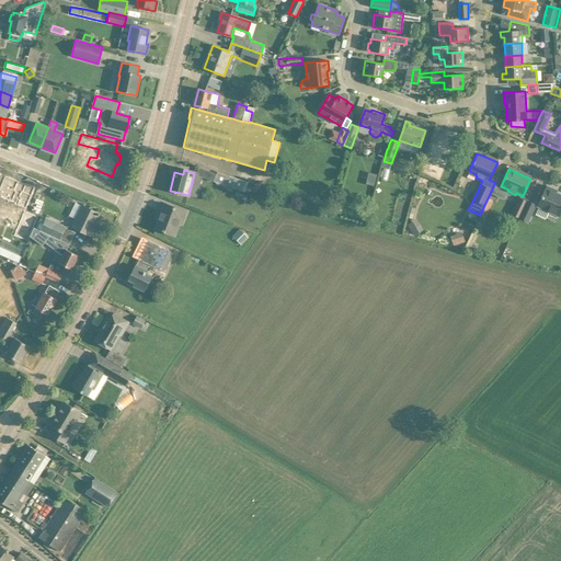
[(6,174),(0,186),(0,194),(18,202),(16,203),(26,207),(35,185),(26,182),(25,183),(6,174)]
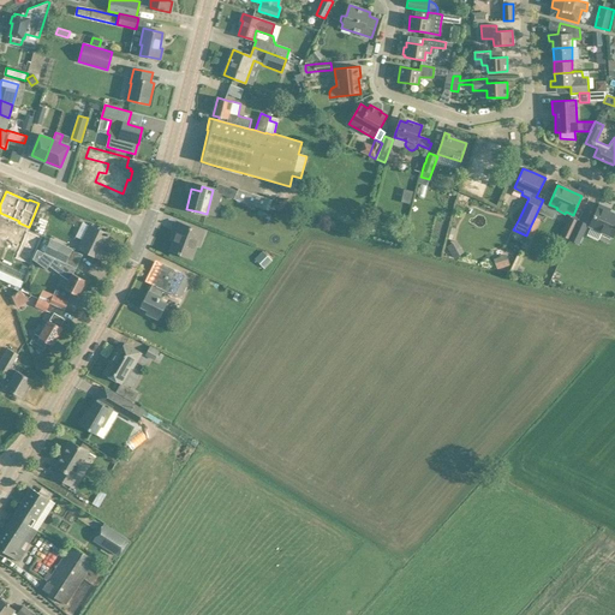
[(595,215),(589,226),(602,232),(598,239),(609,244),(613,238),(614,231),(614,213),(604,208),(604,207),(599,204),(595,215)]
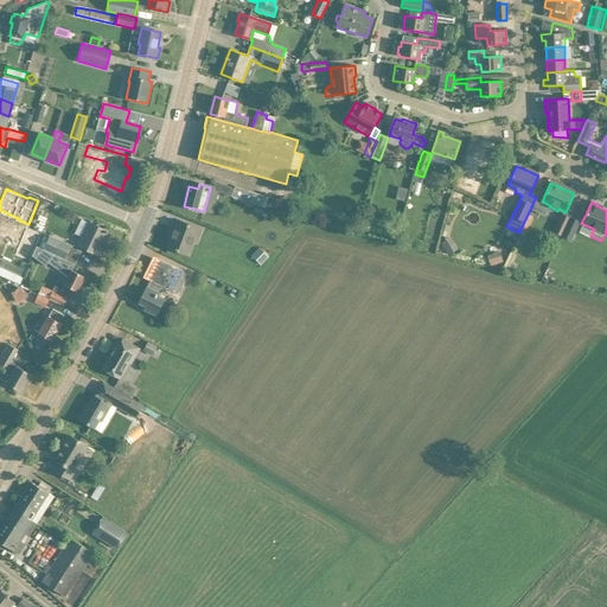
[(524,222),(519,232),(524,235),(532,217),(528,215),(524,222)]
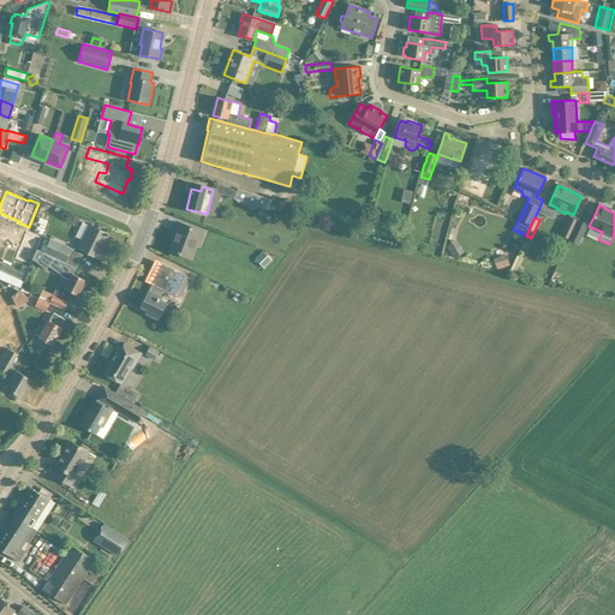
[(561,236),(568,239),(577,220),(569,218),(561,236)]
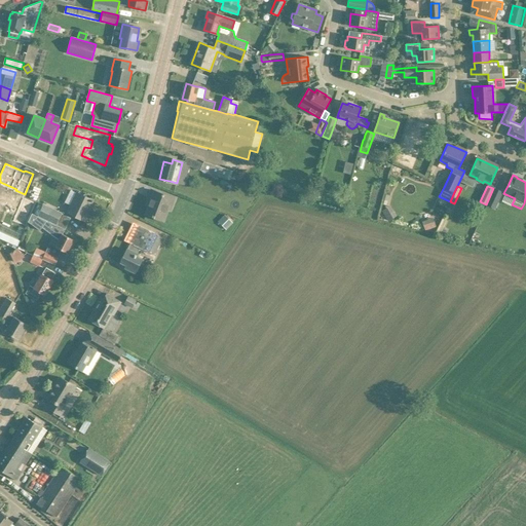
[(65,201),(71,205),(68,213),(83,220),(86,214),(85,213),(87,209),(88,210),(91,201),(92,202),(94,200),(77,193),(70,189),(65,201)]
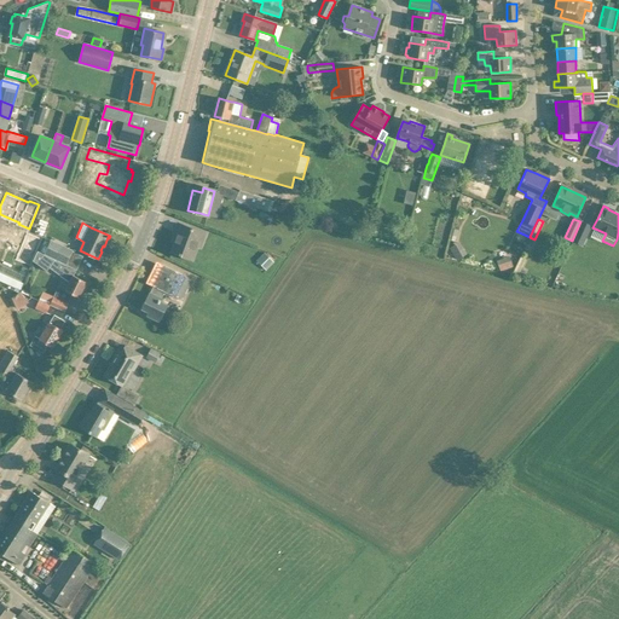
[(582,223),(573,241),(582,246),(591,226),(582,223)]
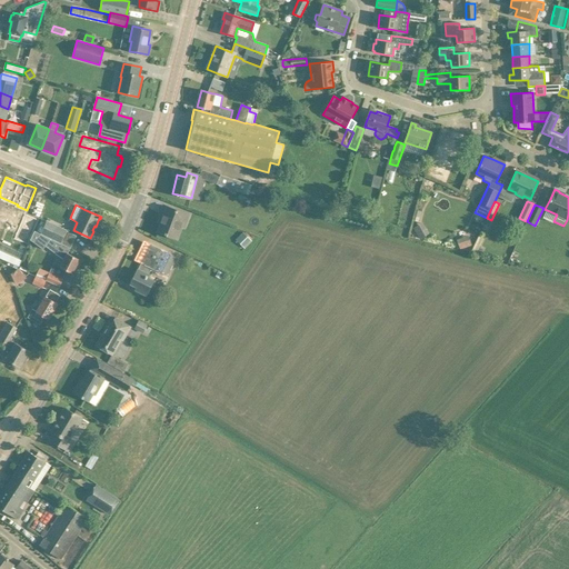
[(158,232),(168,236),(177,239),(183,220),(187,221),(189,216),(163,206),(160,215),(163,216),(158,232)]
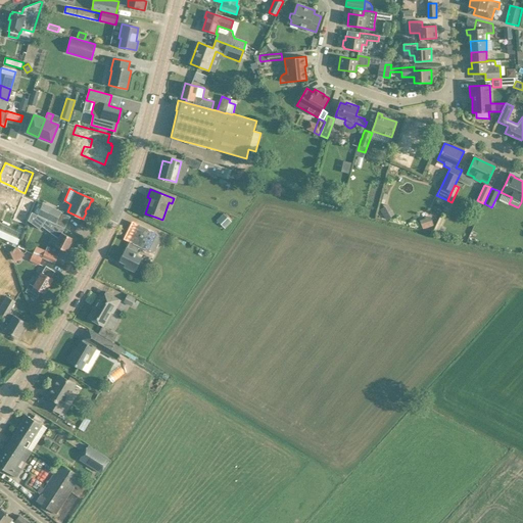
[(24,196),(13,219),(27,224),(36,201),(24,196)]
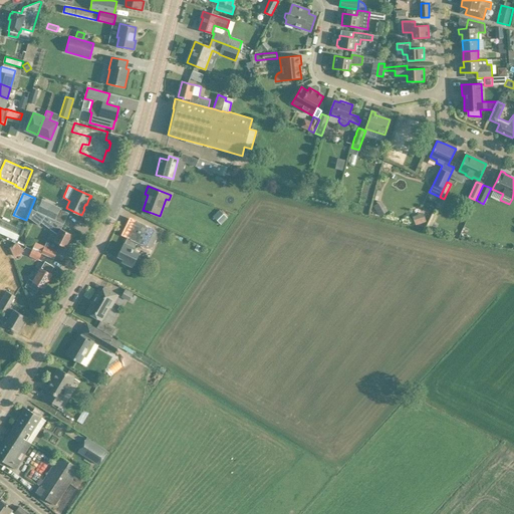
[(42,200),(36,211),(36,212),(54,220),(59,209),(42,200)]
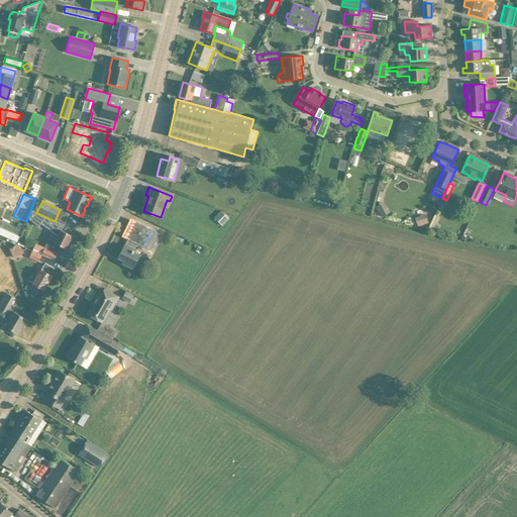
[(384,201),(376,207),(384,217),(391,211),(384,201)]
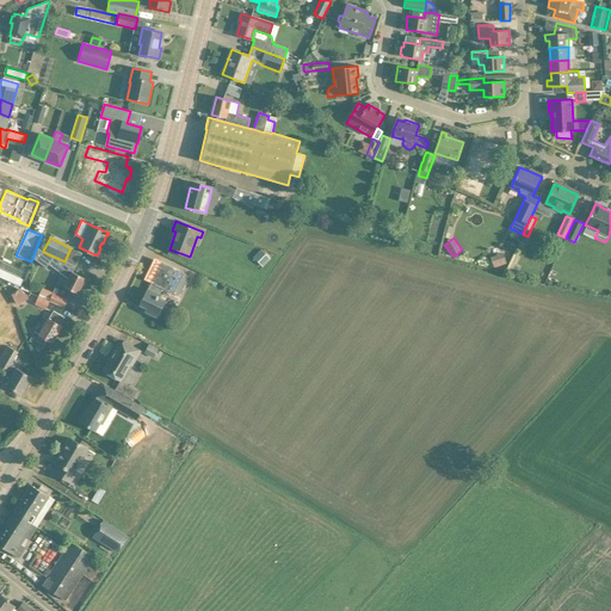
[(32,258),(37,260),(45,267),(49,264),(68,278),(63,287),(78,294),(86,279),(73,272),(75,266),(65,261),(43,252),(43,251),(37,248),(32,258)]
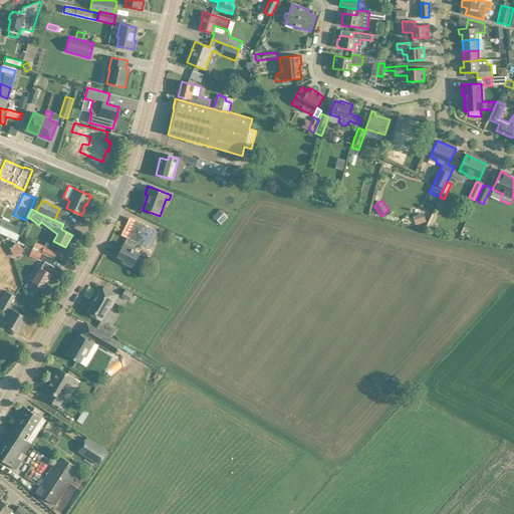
[(220,209),(213,216),(221,223),(227,217),(220,209)]
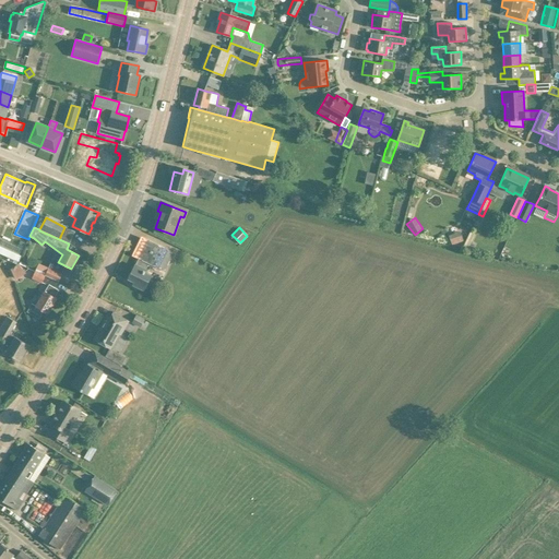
[(462,232),(450,233),(452,244),(464,242),(462,232)]
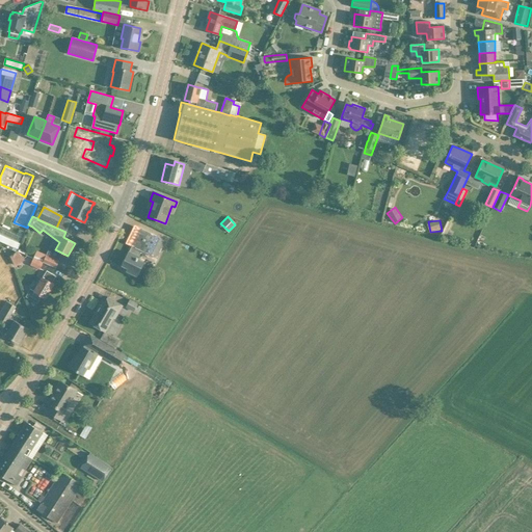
[(128,256),(123,265),(128,268),(127,271),(137,275),(138,273),(143,263),(137,260),(142,250),(157,258),(165,240),(153,235),(149,233),(139,228),(131,245),(132,246),(128,256)]
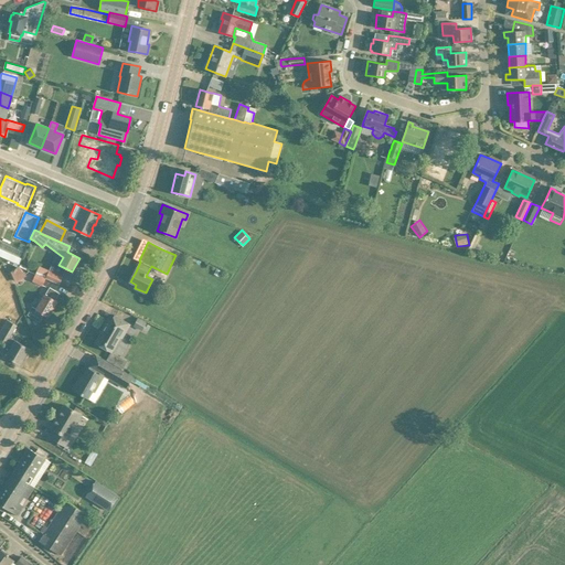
[(0,248),(0,256),(11,262),(16,263),(18,265),(20,258),(0,248)]
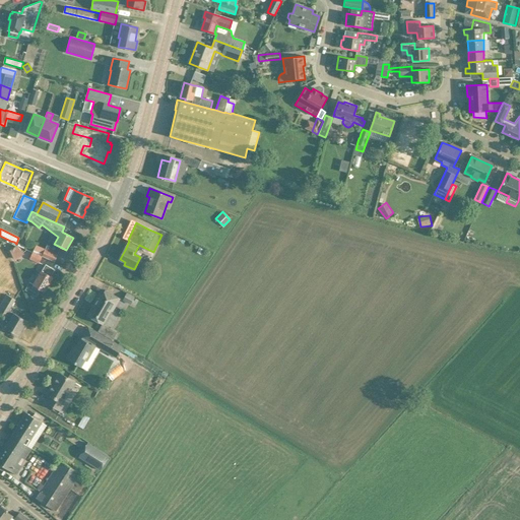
[(10,250),(14,261),(24,254),(16,246),(10,250)]
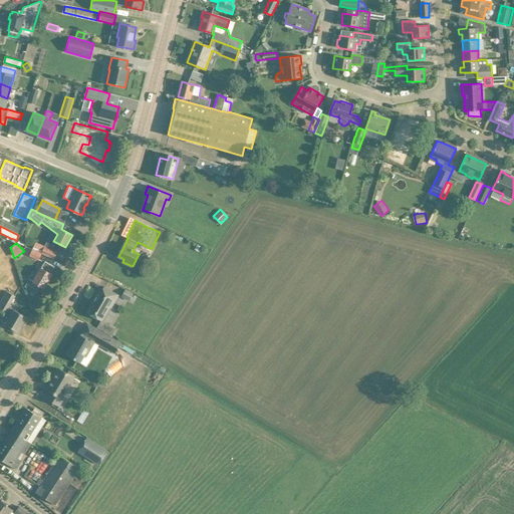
[(44,246),(41,252),(42,252),(41,254),(54,259),(57,252),(44,246)]
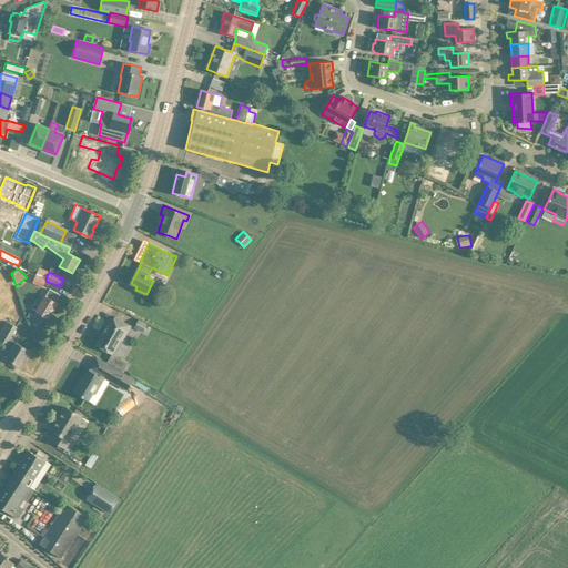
[(36,274),(32,283),(43,287),(46,281),(47,279),(46,279),(36,274)]
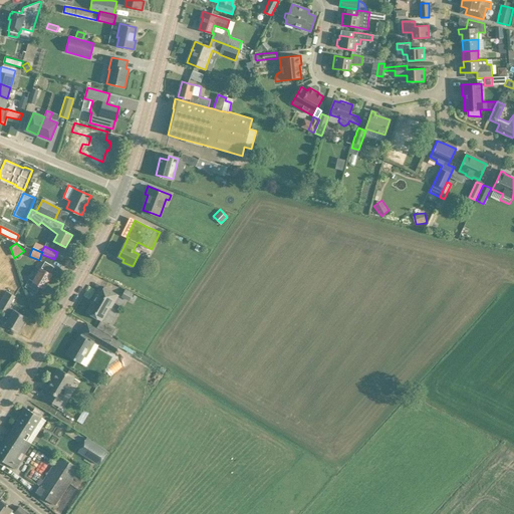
[(54,267),(45,262),(45,261),(33,281),(29,279),(24,287),(36,293),(40,286),(43,288),(52,274),(50,273),(54,267)]
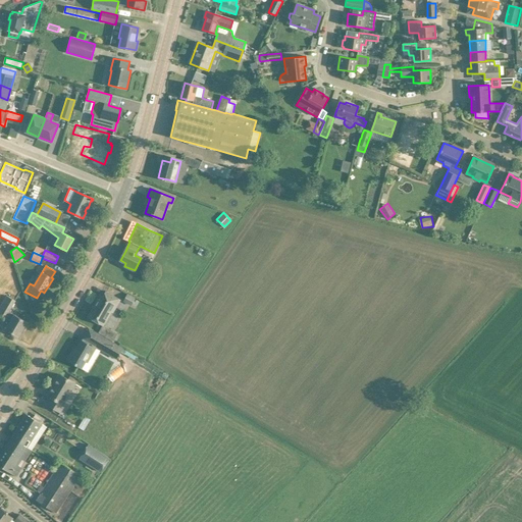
[(88,317),(96,322),(103,326),(113,310),(114,311),(120,300),(114,297),(105,292),(102,297),(100,296),(88,317)]
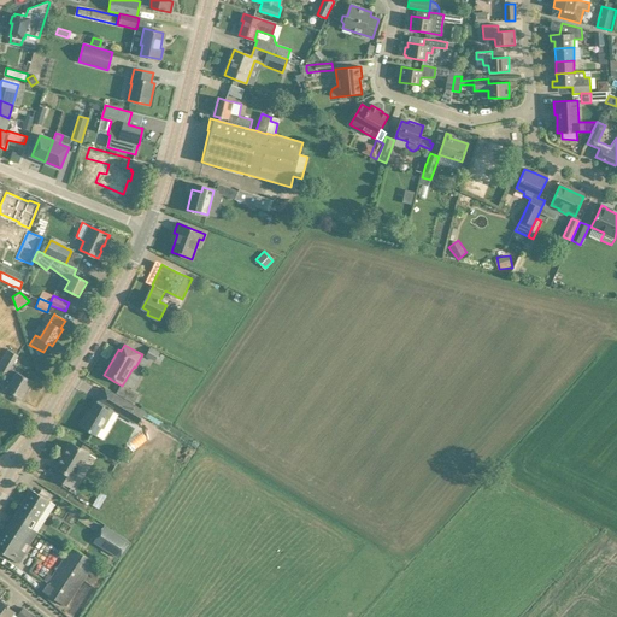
[(146,357),(154,362),(160,352),(151,347),(146,357)]
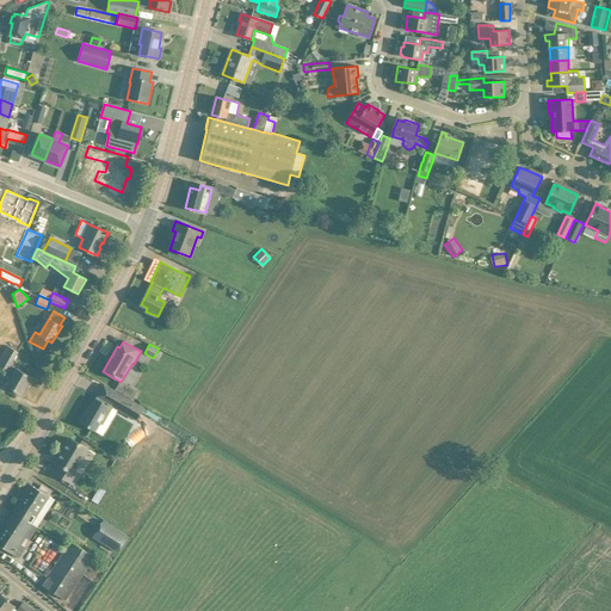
[(8,345),(0,358),(0,370),(5,374),(4,375),(11,378),(6,386),(11,389),(22,395),(32,377),(22,371),(17,368),(11,364),(18,352),(10,346),(8,345)]
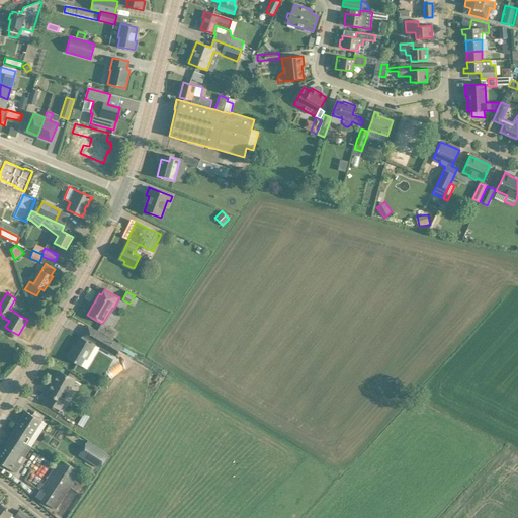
[(98,332),(92,342),(114,355),(120,345),(98,332)]
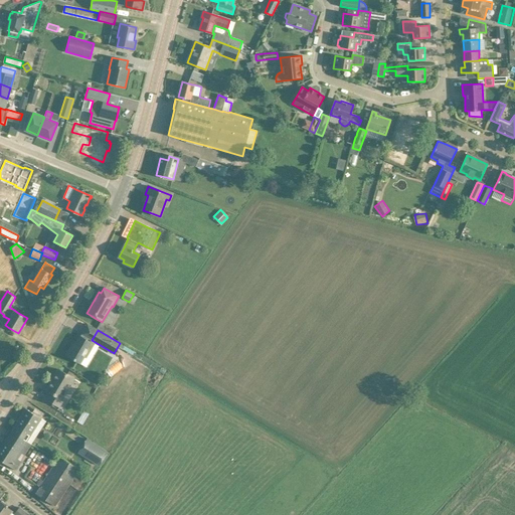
[(66,355),(74,360),(80,363),(84,356),(87,357),(94,344),(79,336),(72,348),(70,347),(66,355)]
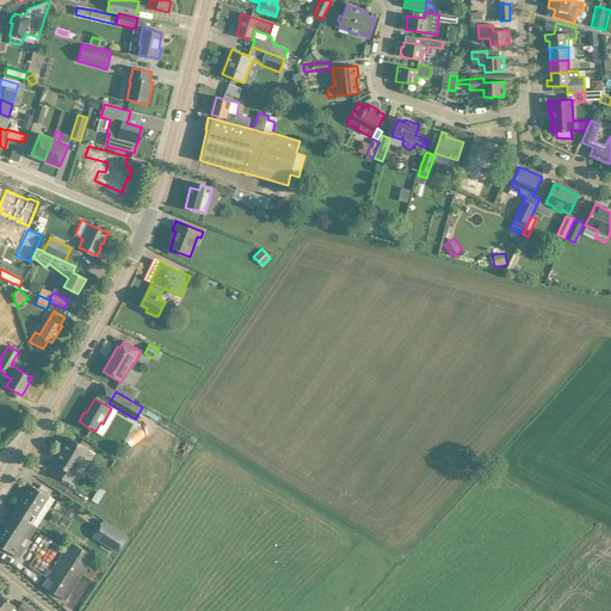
[(55,474),(65,480),(71,483),(75,474),(74,474),(88,450),(79,444),(69,438),(63,448),(65,449),(56,464),(59,466),(55,474)]
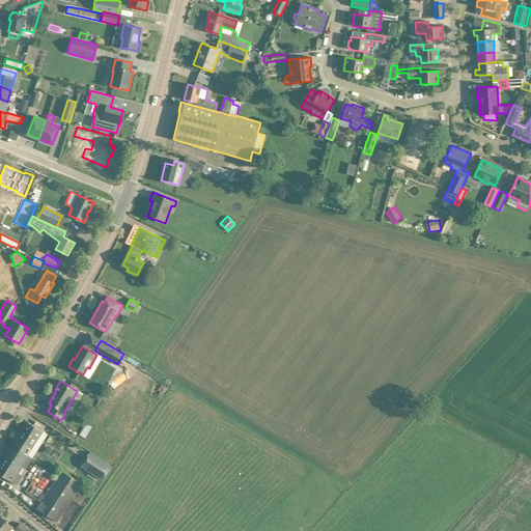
[(27,421),(11,445),(27,455),(32,457),(47,435),(27,421)]
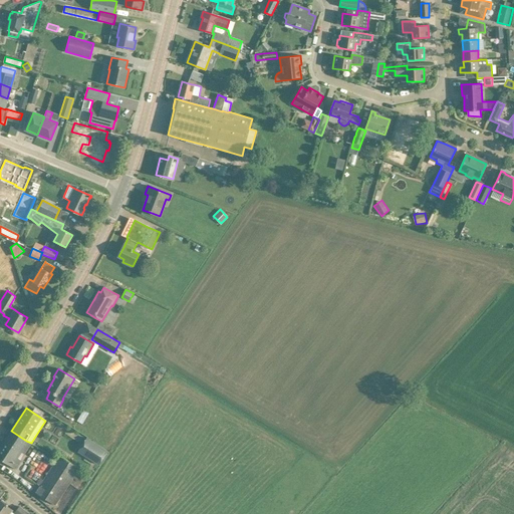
[(26,441),(11,431),(0,448),(0,459),(16,470),(21,461),(20,460),(31,443),(26,441)]
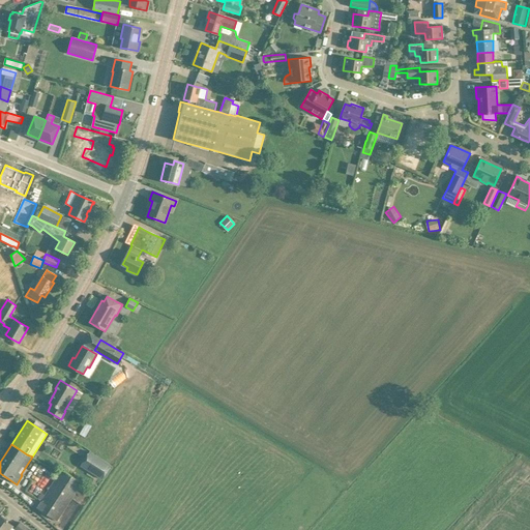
[(90,451),(81,466),(101,479),(111,465),(90,451)]
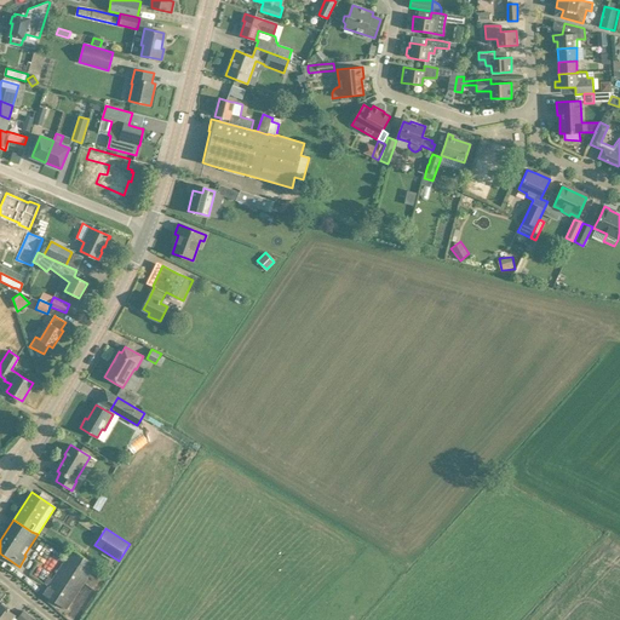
[(44,583),(49,586),(42,595),(67,610),(96,566),(73,550),(52,580),(47,577),(44,583)]
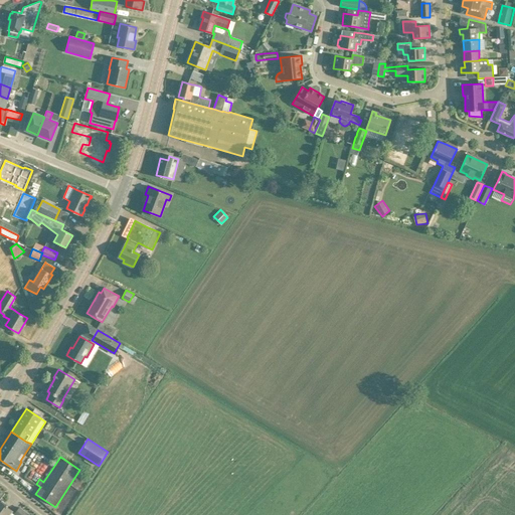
[(0,514),(8,514),(12,511),(0,502),(0,514)]
